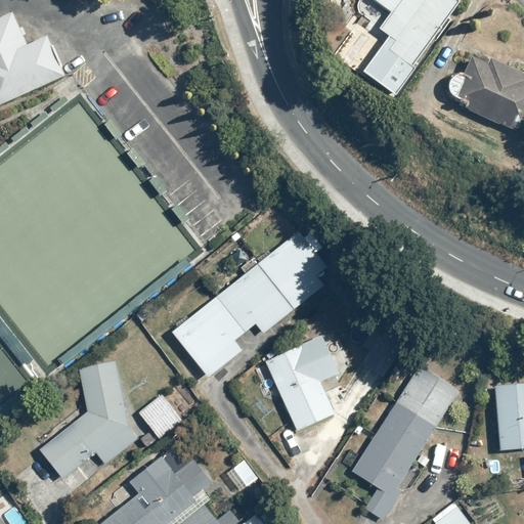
[(397,96),(462,2),(457,0),(375,0),(393,13),(382,31),(390,38),(366,73),(397,96)]
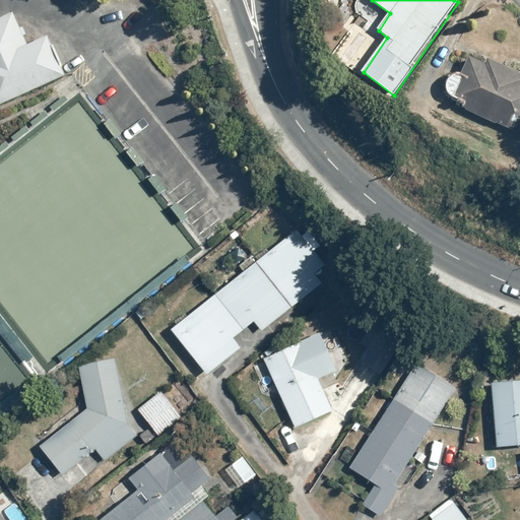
[(0,105),(66,76),(49,38),(28,47),(14,13),(0,19),(0,105)]
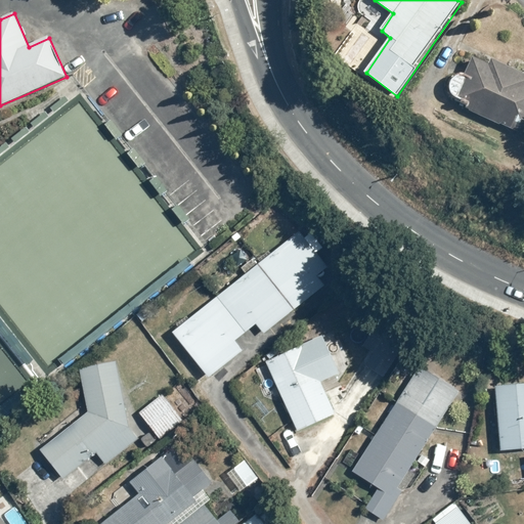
[(523,80),(473,56),(454,97),(471,104),(468,110),(523,135),(523,80)]
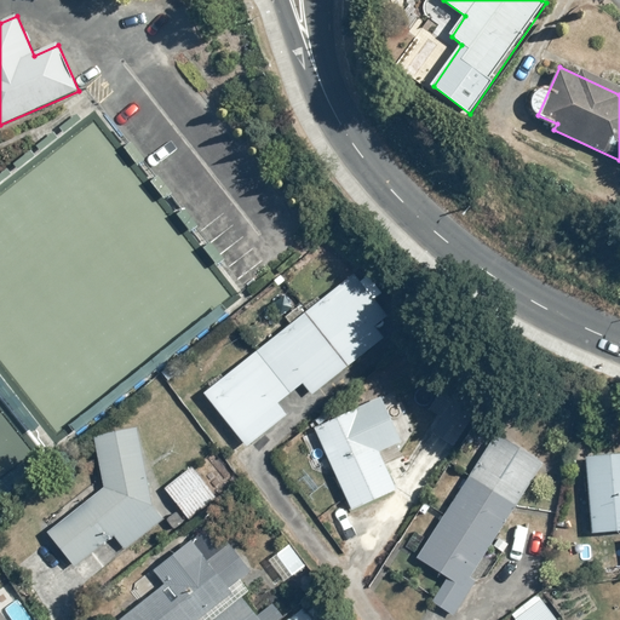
[(399,322),(356,271),(325,296),(321,291),(304,304),(309,310),(227,375),(223,369),(206,383),(210,386),(201,394),(246,451),(290,415),(280,403),(304,384),(311,395),(399,322)]
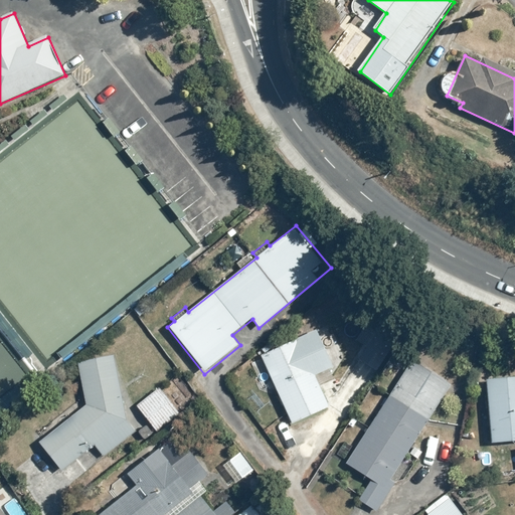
[(331,365),(314,327),(276,344),(275,342),(264,347),(266,352),(261,355),(292,423),(330,406),(314,373),(331,365)]
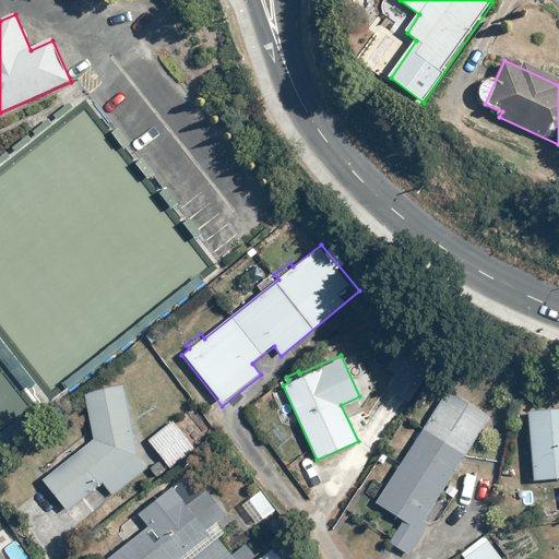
[(92,439),(40,479),(64,510),(100,482),(113,497),(154,464),(135,442),(126,384),(84,391),(92,439)]
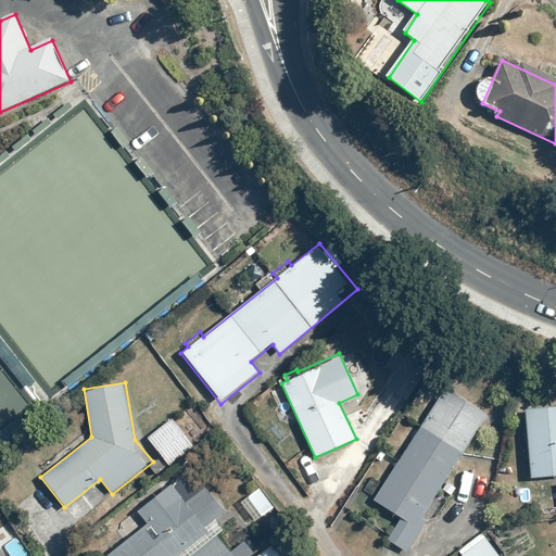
[(424,517),(488,415),(444,388),(373,503),(399,520),(384,542),(406,555),(429,520),(424,517)]
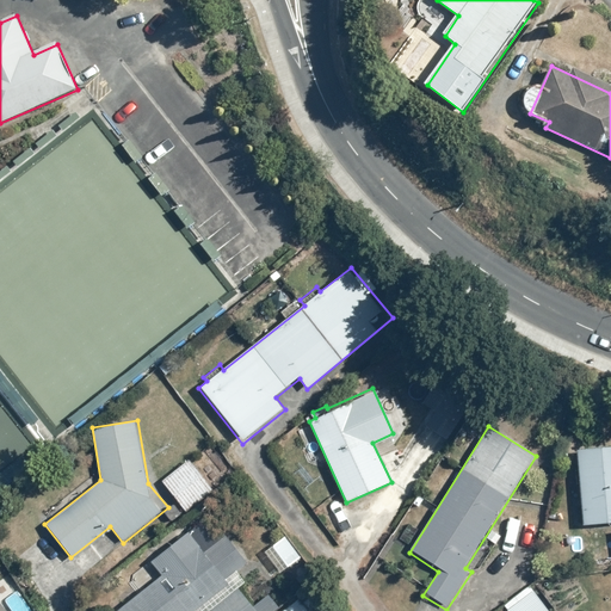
[(610,445),(576,450),(584,529),(610,525),(610,445)]
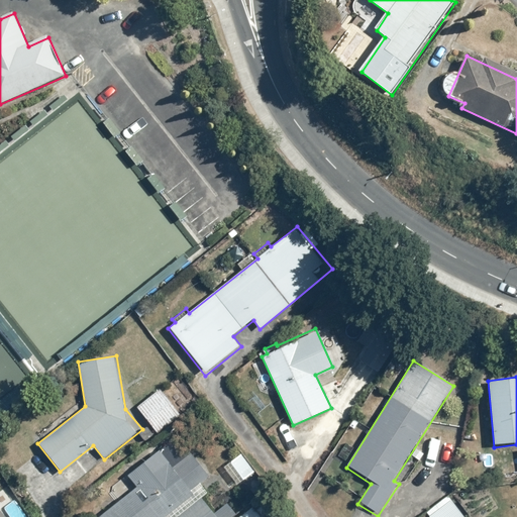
[(163,388),(136,407),(157,434),(183,415),(163,388)]
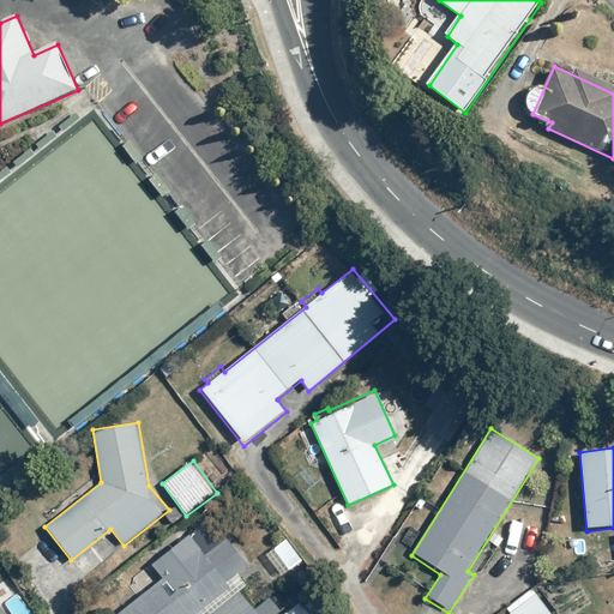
[(138,613),(259,613),(236,583),(254,569),(228,536),(206,554),(190,533),(149,565),(158,578),(128,601),(138,613)]
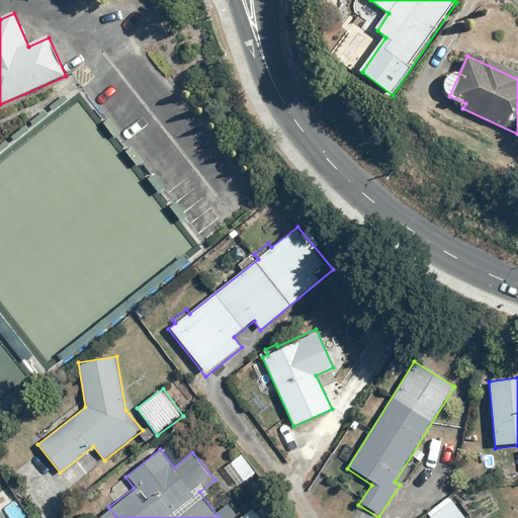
[(241,454),(230,462),(244,483),(255,475),(241,454)]
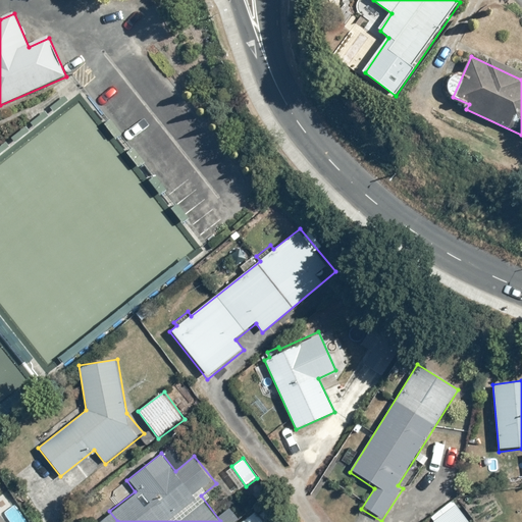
[(470,521),(455,500),(430,518),(432,521),(470,521)]
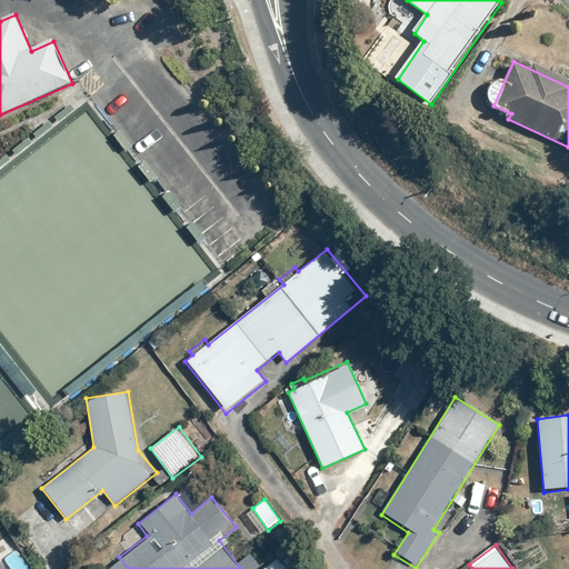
[(299,568),(282,549),(261,568),(299,568)]
